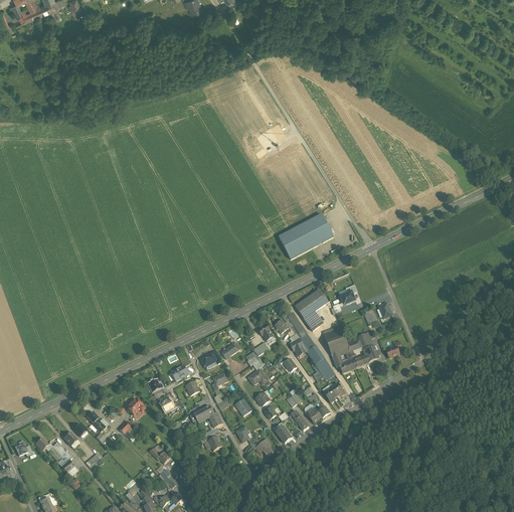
[(44,0),(45,2),(39,5),(34,7),(37,14),(56,6),(54,0),(44,0)]
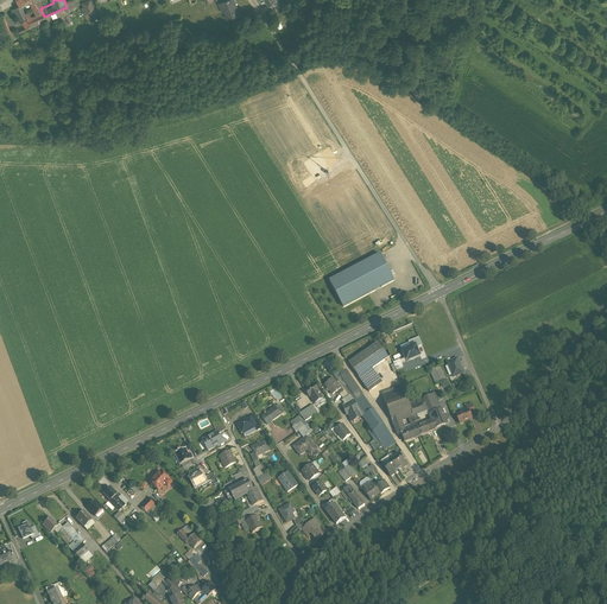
[(94,11),(89,0),(81,0),(86,12),(83,12),(84,14),(94,11)]
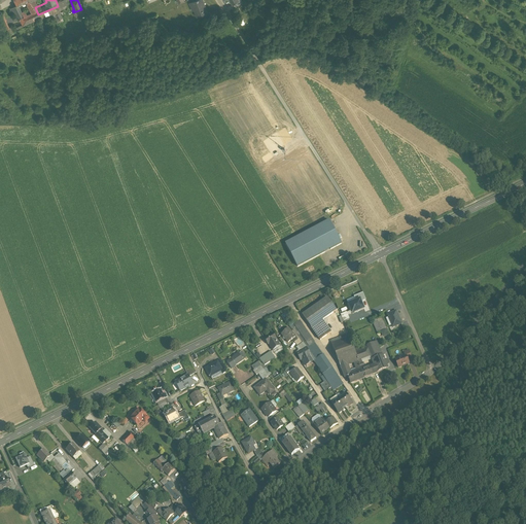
[(190,0),(197,13),(203,10),(207,9),(207,8),(203,0),(190,0)]
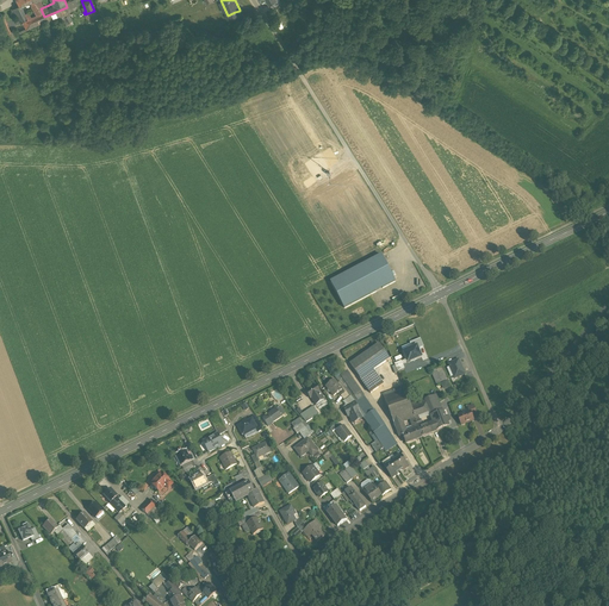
[(23,11),(18,2),(14,4),(22,18),(25,16),(23,11)]
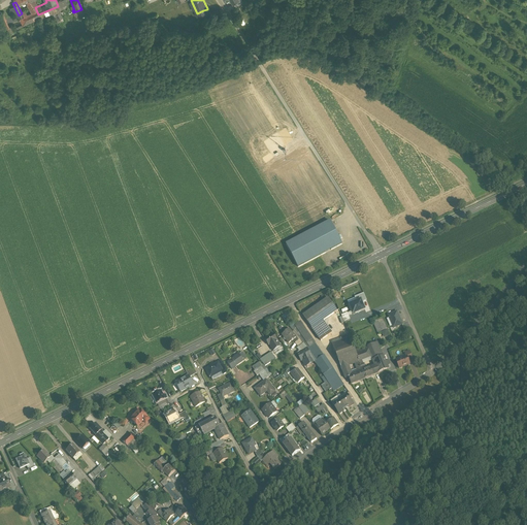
[(19,15),(12,3),(9,5),(15,17),(18,15),(19,15)]
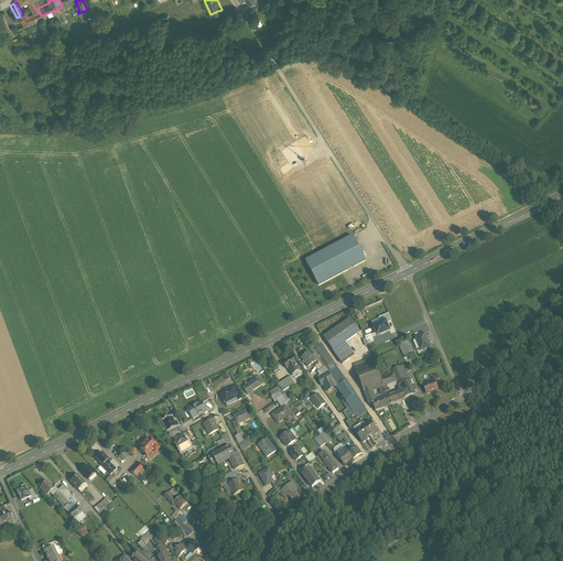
[(28,12),(26,13),(30,21),(41,15),(38,8),(34,9),(28,12)]
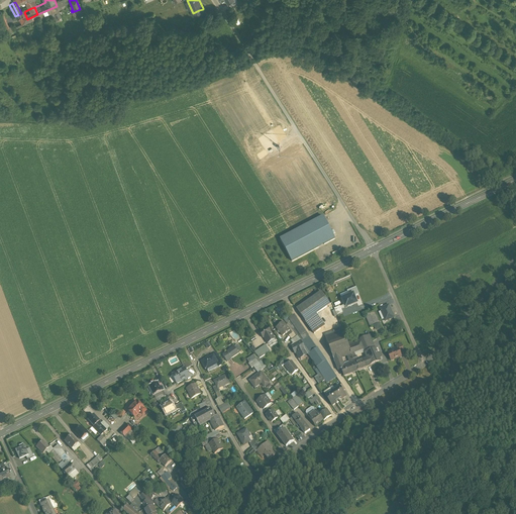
[(0,21),(4,31),(9,28),(1,9),(0,10),(0,21)]
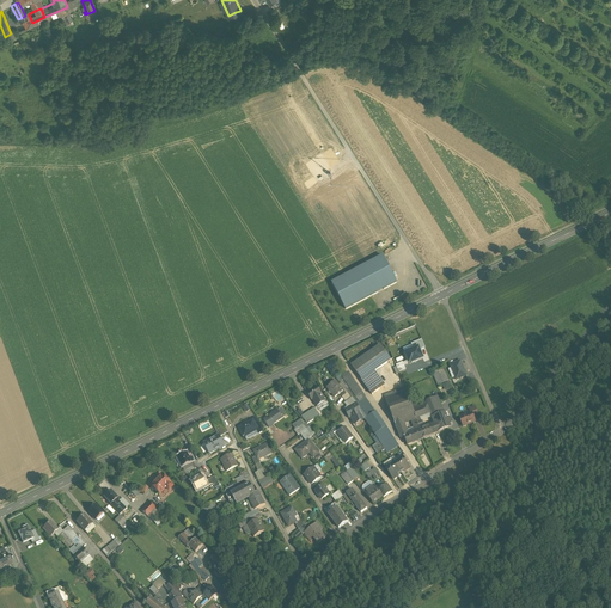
[(29,14),(25,16),(22,18),(20,18),(23,23),(24,26),(32,23),(29,14)]
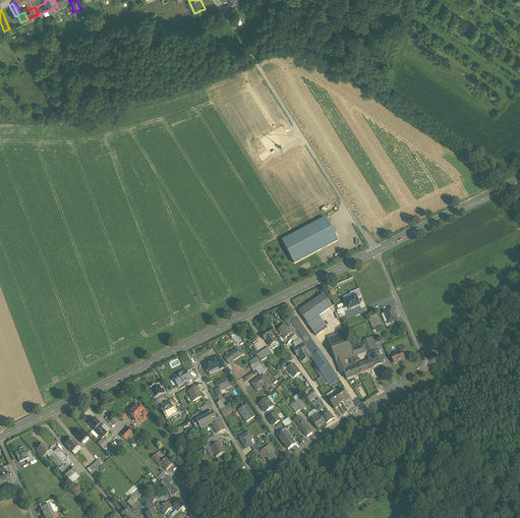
[(281,137),(286,134),(280,124),(275,128),(281,137)]
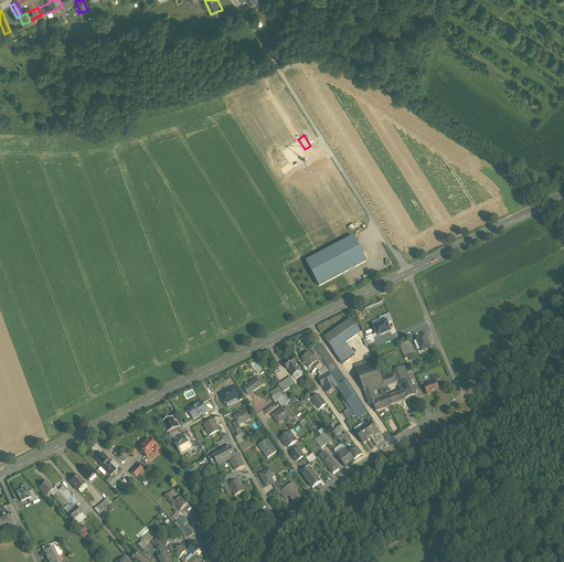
[(286,147),(294,158),(306,150),(305,149),(298,139),(286,147)]
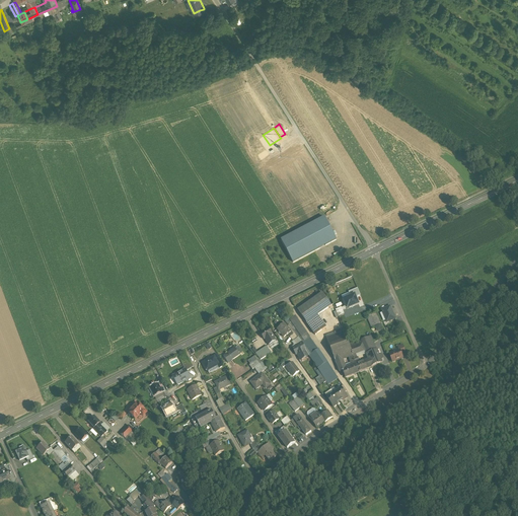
[(259,155),(260,156),(268,151),(266,148),(257,153),(259,155)]
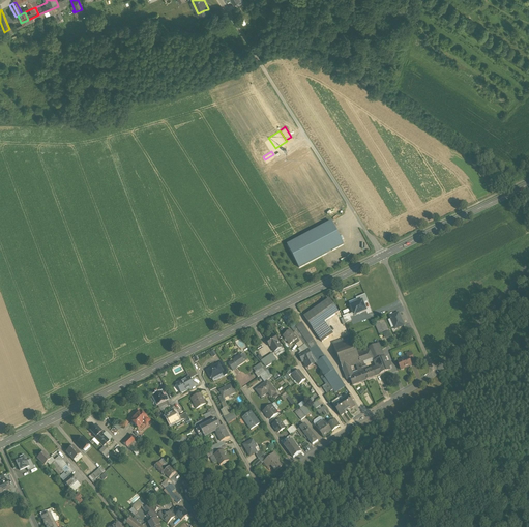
[(342,242),(330,220),(287,242),(298,265),(342,242)]
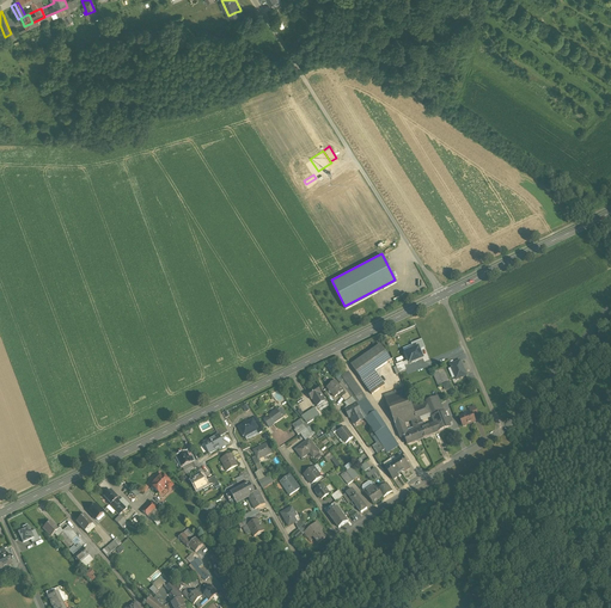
[(423,345),(420,337),(410,341),(413,347),(417,344),(419,347),(423,345)]
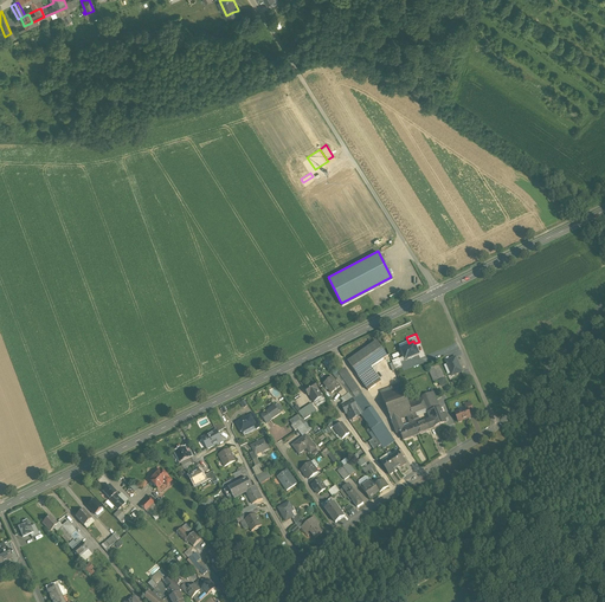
[(375,340),(347,360),(356,374),(369,364),(386,354),(375,340)]
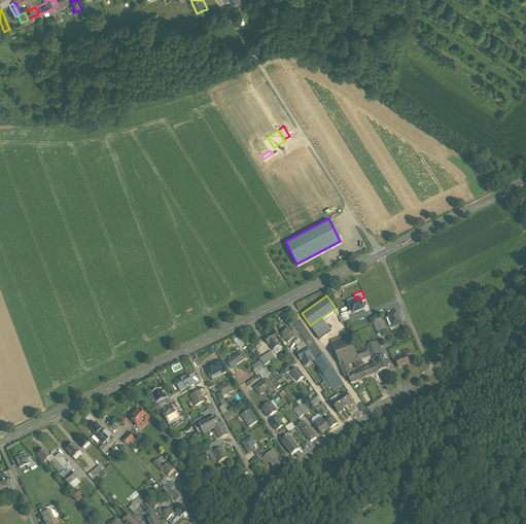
[(347,302),(351,311),(363,306),(360,299),(359,297),(355,299),(347,302)]
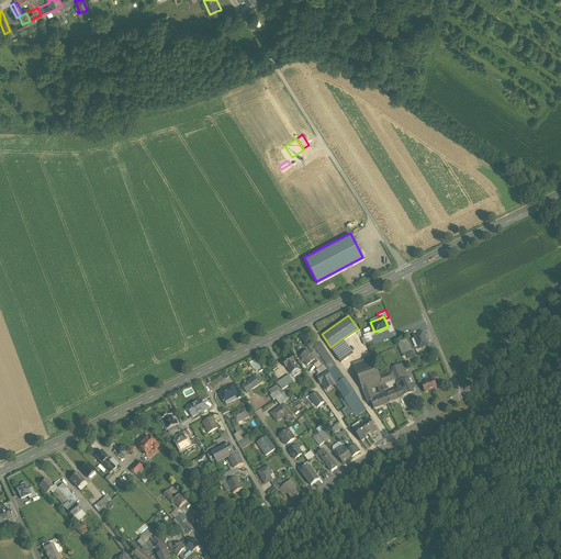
[(422,330),(412,333),(418,347),(427,343),(422,330)]
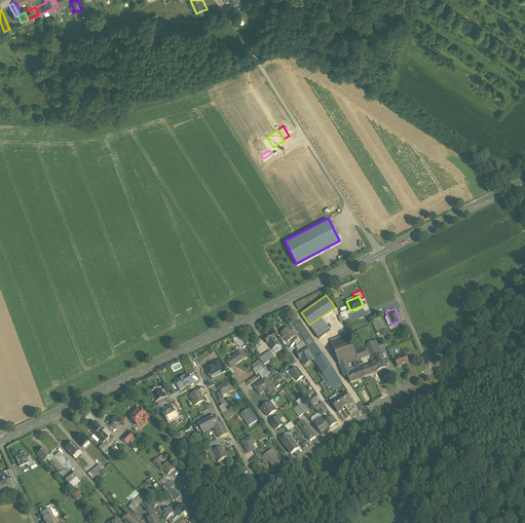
[(344,309),(339,311),(342,318),(347,315),(344,309)]
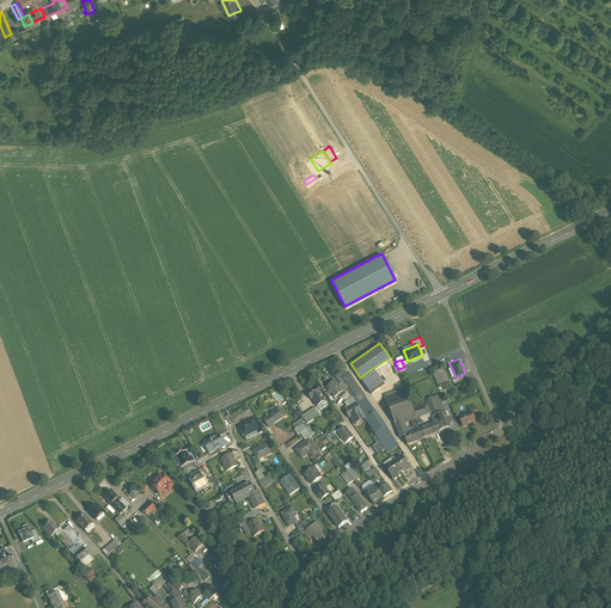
[(448,379),(443,364),(431,369),(437,384),(448,379)]
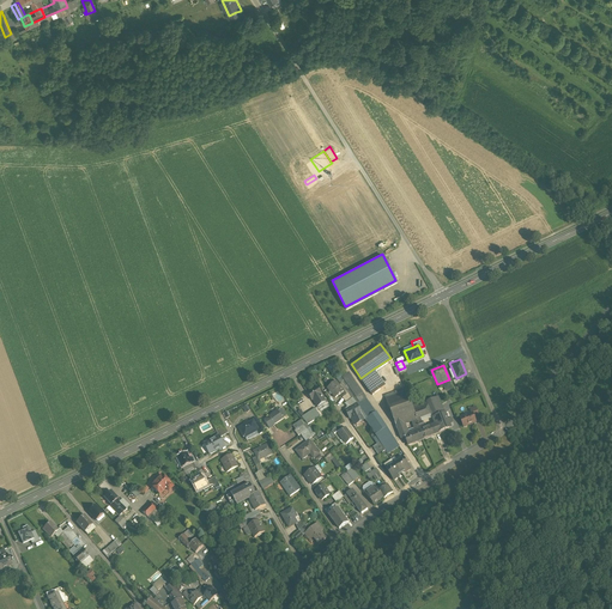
[(374,369),(361,378),(371,393),(385,383),(374,369)]
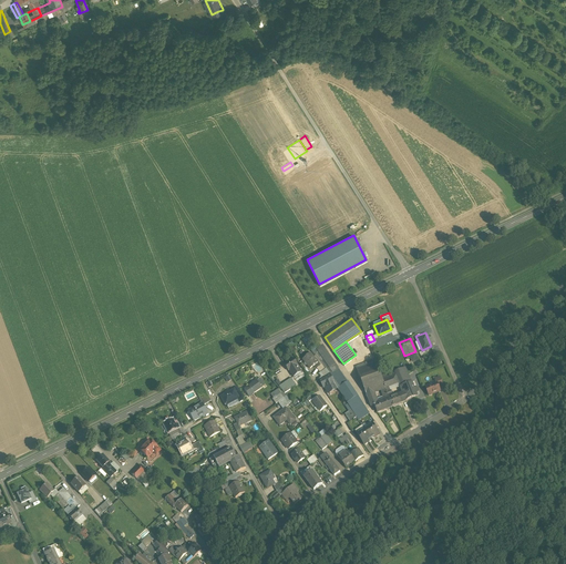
[(338,367),(321,342),(311,350),(328,371),(329,372),(338,367)]
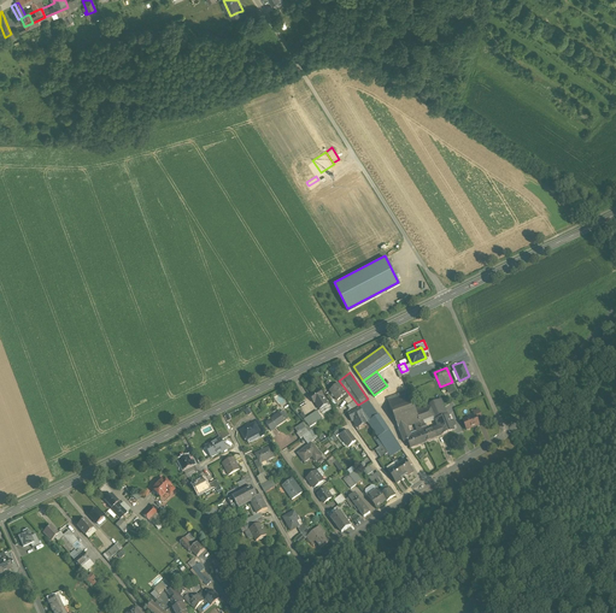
[(338,382),(329,389),(336,398),(345,392),(338,382)]
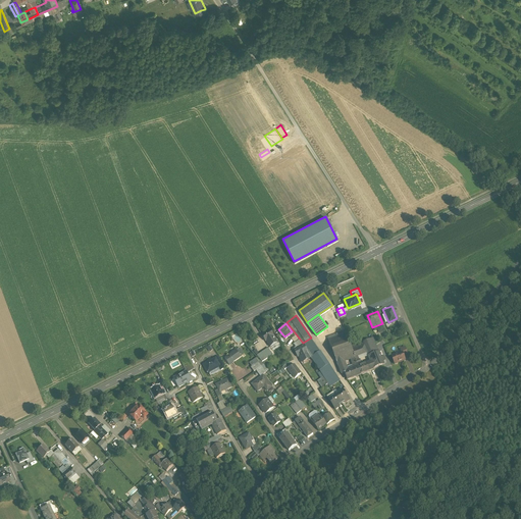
[(269,327),(260,333),(264,340),(265,339),(269,345),(276,341),(272,334),(273,334),(269,327)]
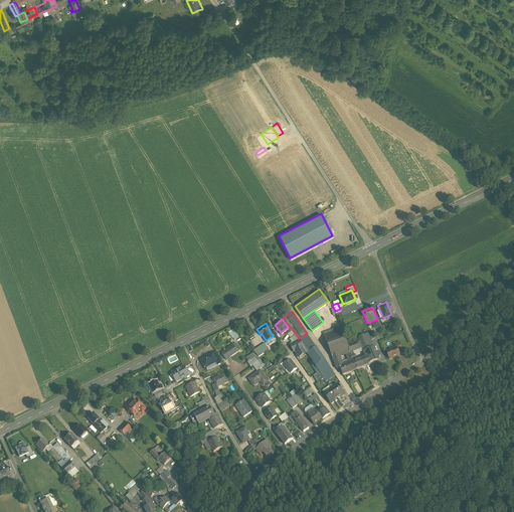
[(339,324),(322,330),(323,333),(340,327),(339,324)]
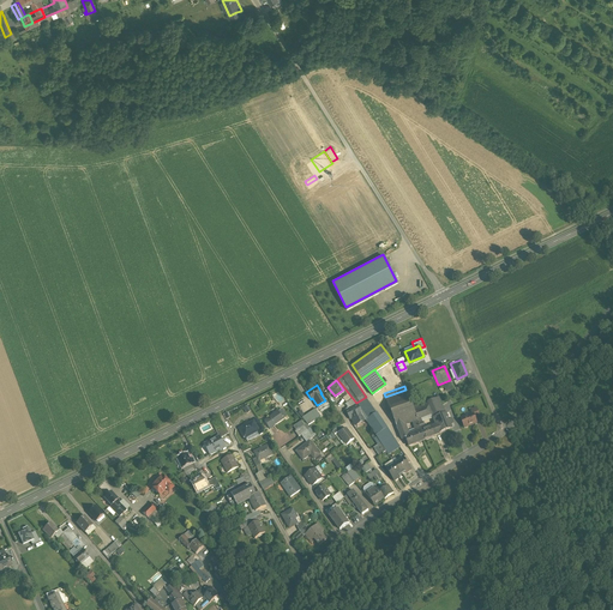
[(406,390),(385,397),(391,415),(404,410),(413,408),(412,404),(406,390)]
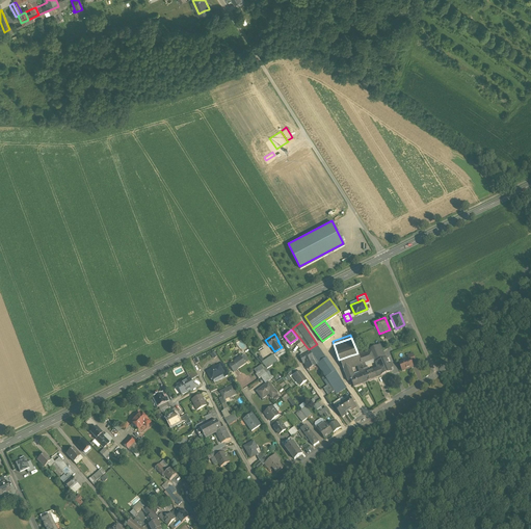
[(300,340),(296,343),(299,348),(304,344),(300,340)]
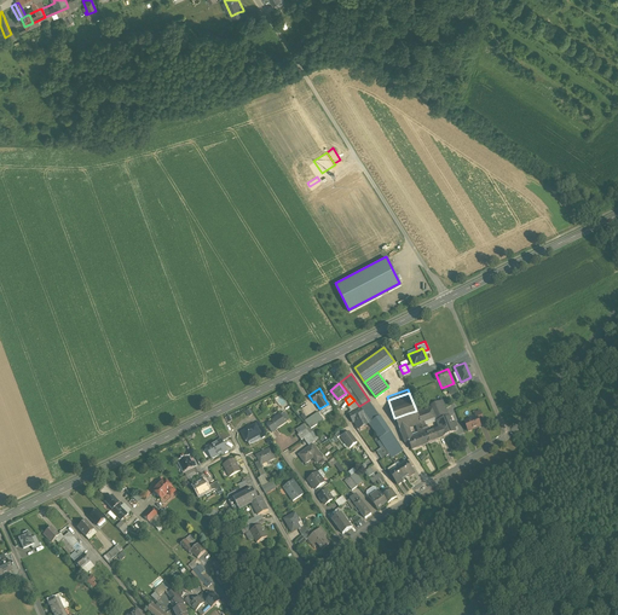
[(442,398),(429,402),(434,415),(435,418),(448,413),(442,398)]
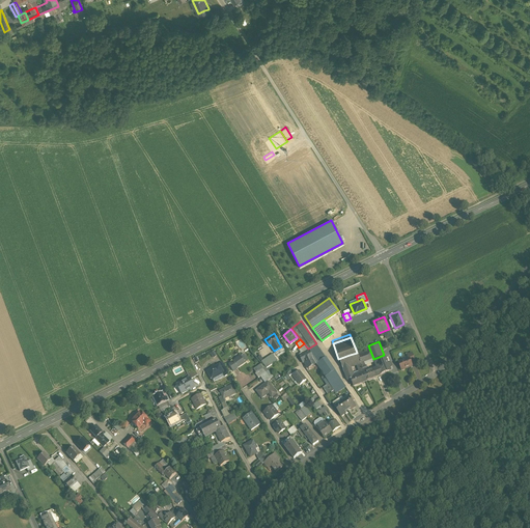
[(316,343),(308,349),(311,356),(315,362),(325,356),(316,343)]
